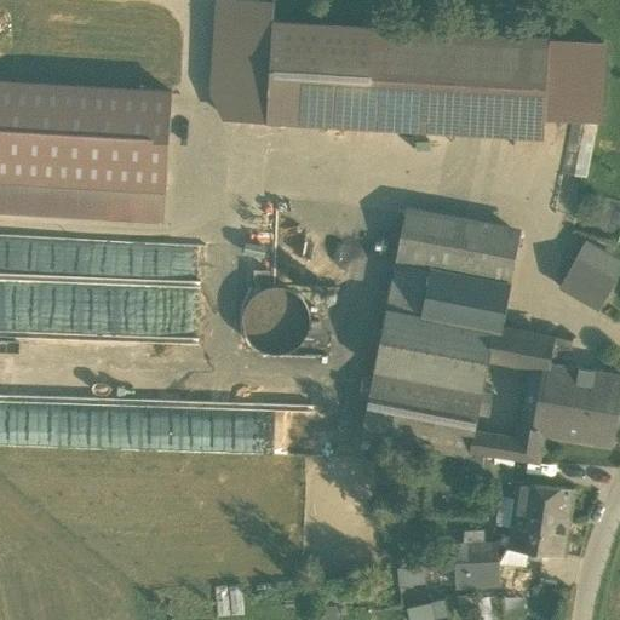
[(200,0),(196,26),(210,27),(212,0),(200,0)]
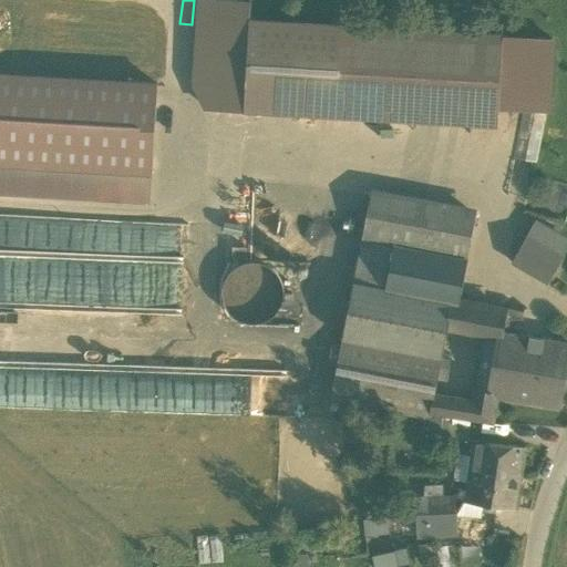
[(249,21),(250,0),(245,0),(197,0),(193,86),(204,107),(244,110),(249,21)]
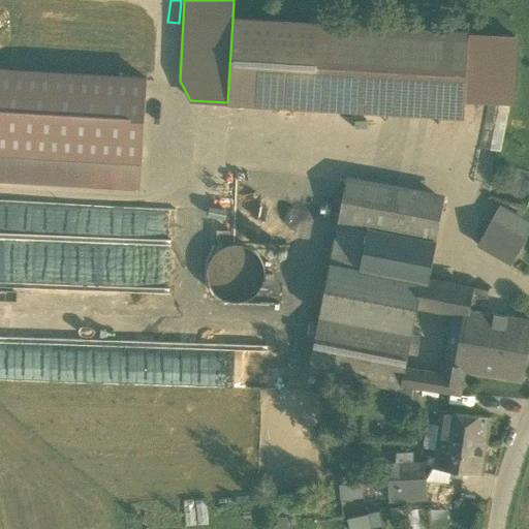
[(227,102),(313,107),(318,25),(232,20),(227,102)]
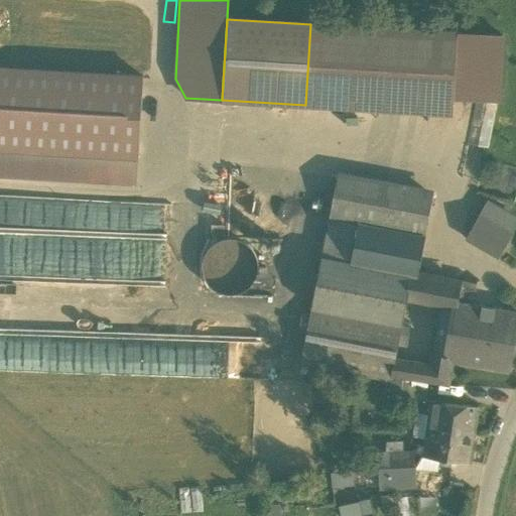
[(457,32),(310,24),(305,105),(453,113),(453,97),(457,32)]
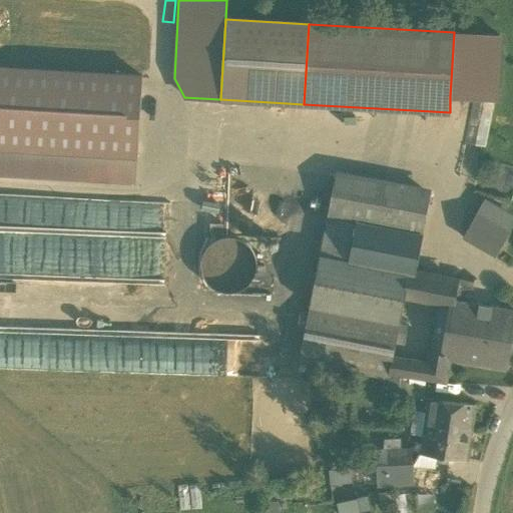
[(454,32),(450,96),(473,97),(495,99),(498,35),(454,32)]
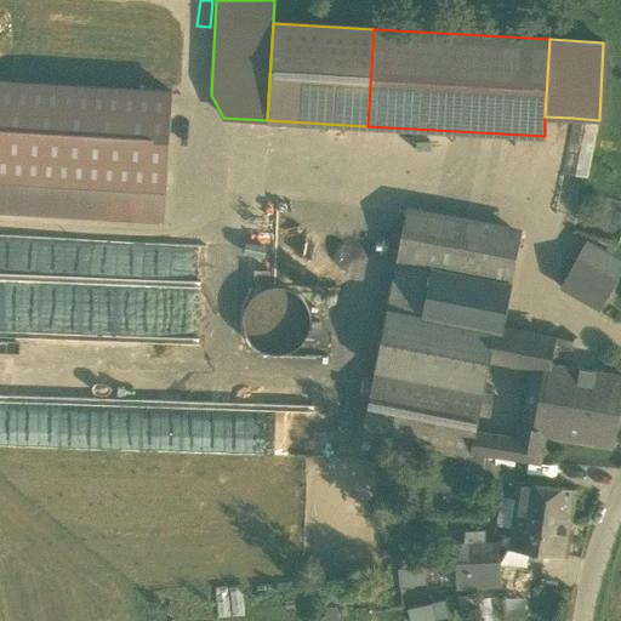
[(0,81),(0,178),(166,189),(172,91),(0,81)]
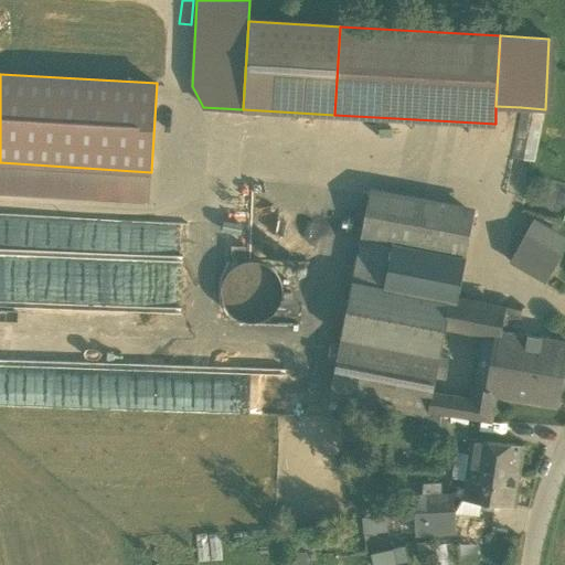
[(510,158),(533,162),(544,112),(521,107),(510,158)]
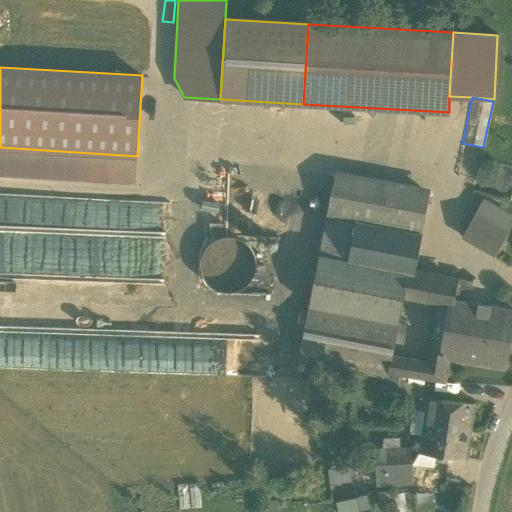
[(137,156),(0,147),(0,172),(135,181),(137,156)]
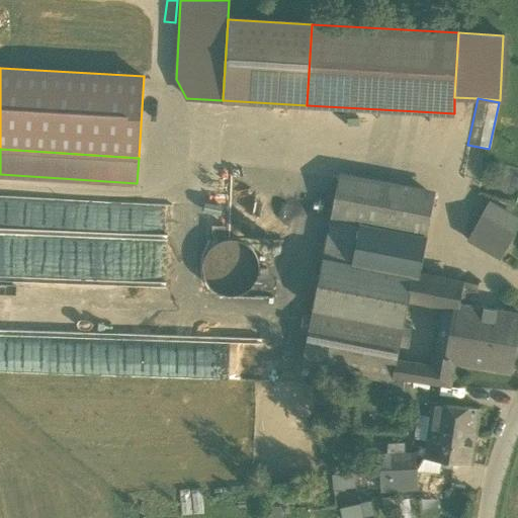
[(338,179),(330,220),(427,238),(434,197),(338,179)]
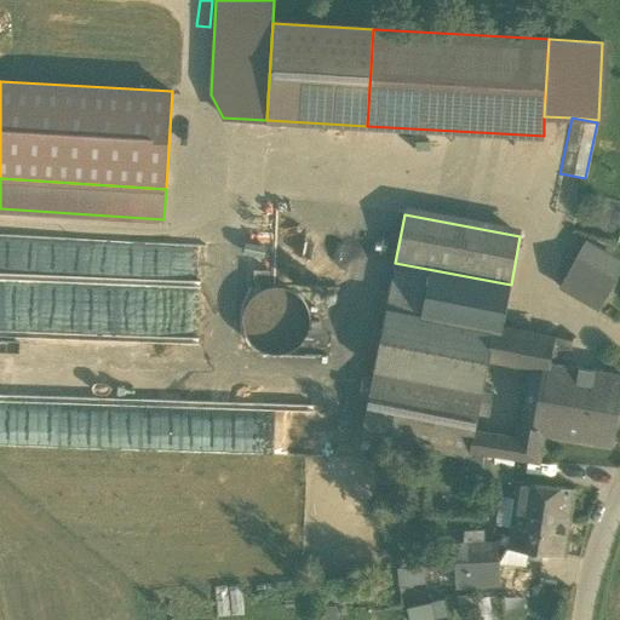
[(49,321),(227,326),(228,277),(250,279),(251,247),(53,242),(52,302),(49,302),(49,321)]
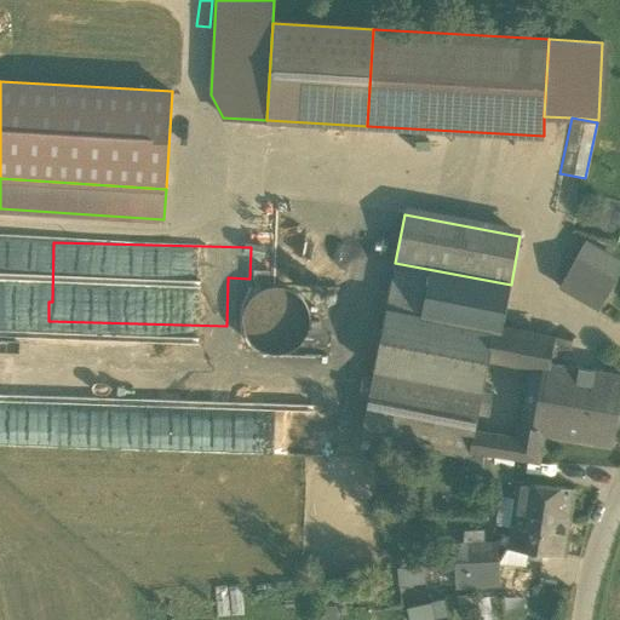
[(619,262),(585,242),(575,258),(615,281),(619,273),(619,262)]
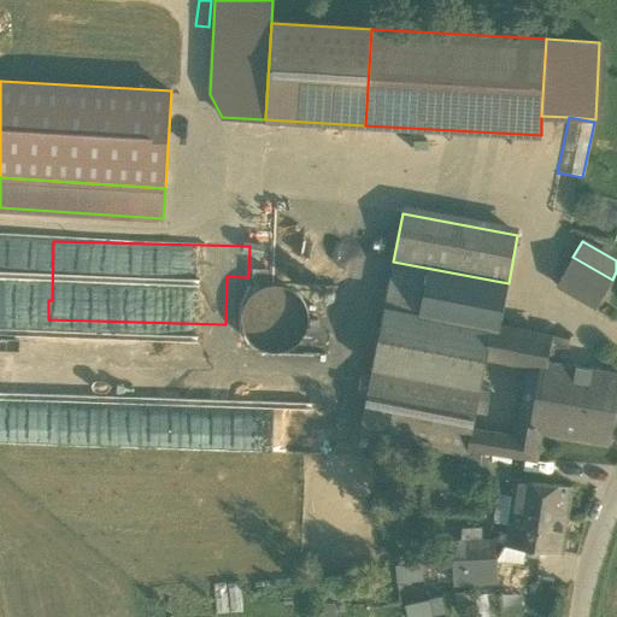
[(556,286),(595,309),(612,280),(573,257),(556,286)]
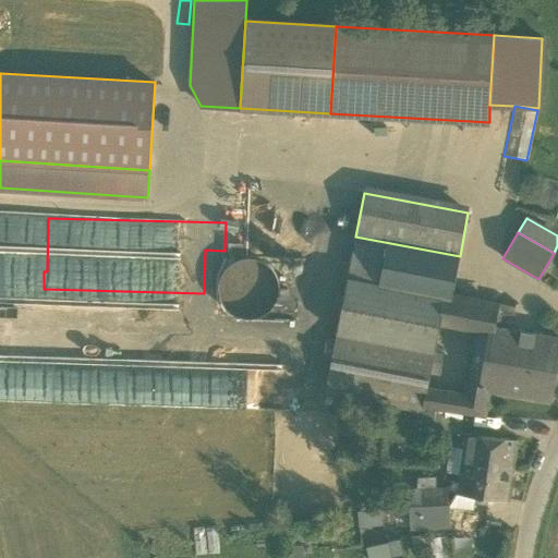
[(451,299),(460,256),(355,237),(337,334),(434,352),(440,320),(461,325),(466,302),(451,299)]
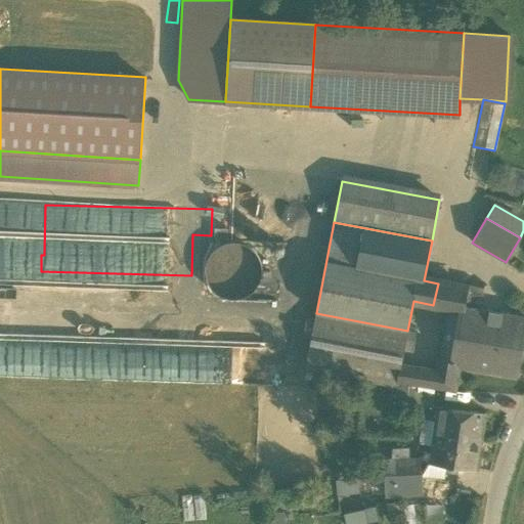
[(262,267),(259,256),(252,248),(242,242),(230,241),(219,244),(211,251),(205,261),(204,272),(207,284),(214,292),(224,298),(235,299),(247,296),(255,289),(261,278),(262,267)]
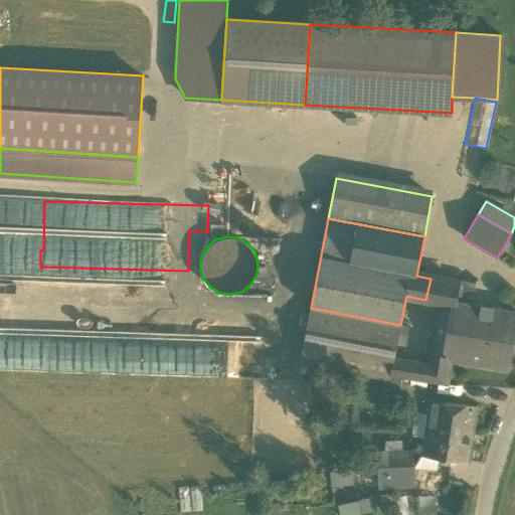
[(267,240),(263,239),(260,241),(259,244),(261,248),(265,249),(268,247),(269,243),(267,240)]
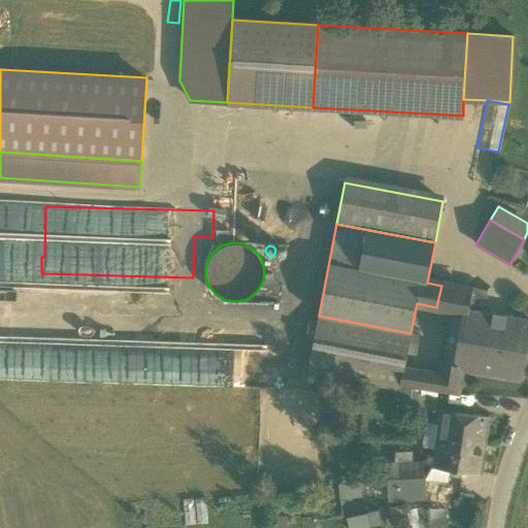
[(285,248),(282,246),(277,249),(276,252),(278,256),(283,257),(286,255),(287,251),(285,248)]
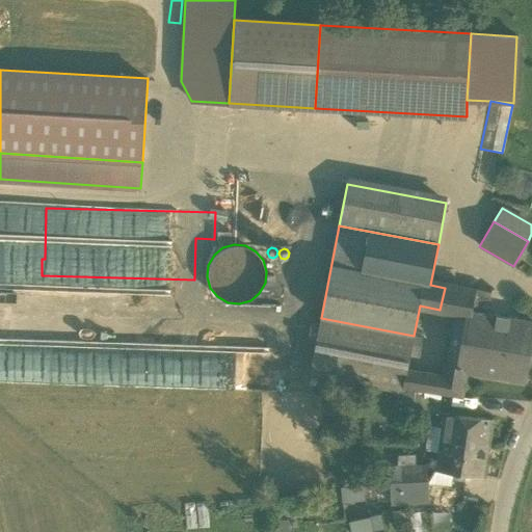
[(459,291),(445,288),(440,310),(454,313),(459,291)]
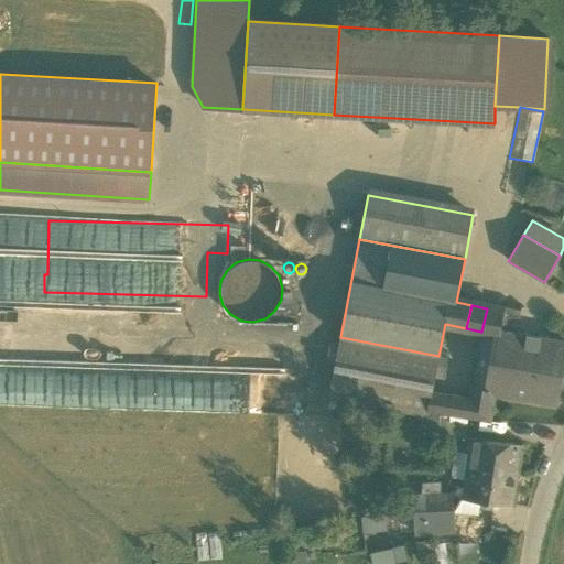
[(500,331),(516,334),(521,310),(505,306),(503,312),(505,312),(500,331)]
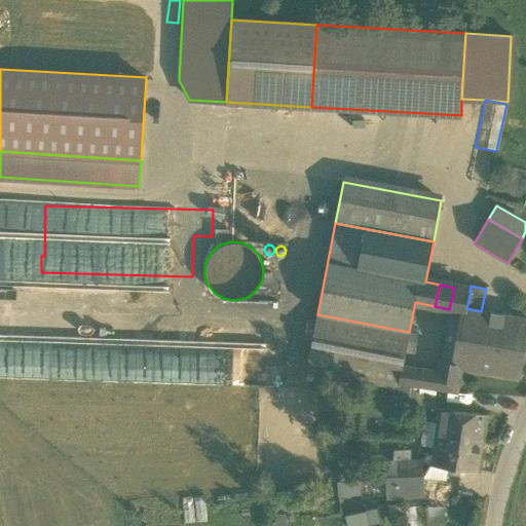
[(463,312),(464,313),(465,308),(466,308),(471,291),(470,291),(454,288),(449,309),(449,310),(463,312)]
